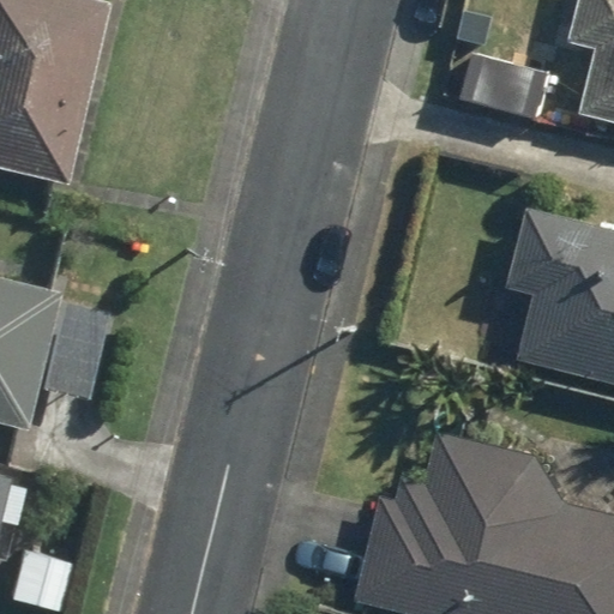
[(106,0),(0,0),(0,168),(72,185),(113,1),(106,0)]
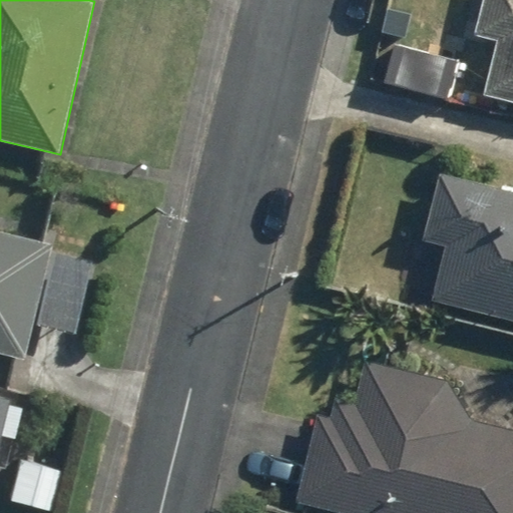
[(506,38),(492,93),(512,98),(512,0),(494,0),(486,32),(506,38)]
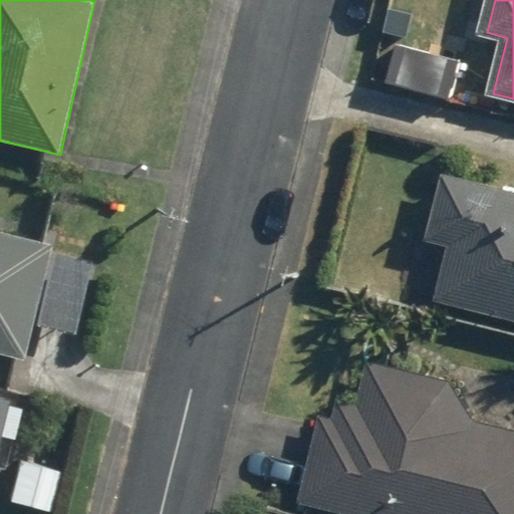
[(513,189),(449,172),(431,237),(451,242),(437,296),(513,315),(513,189)]
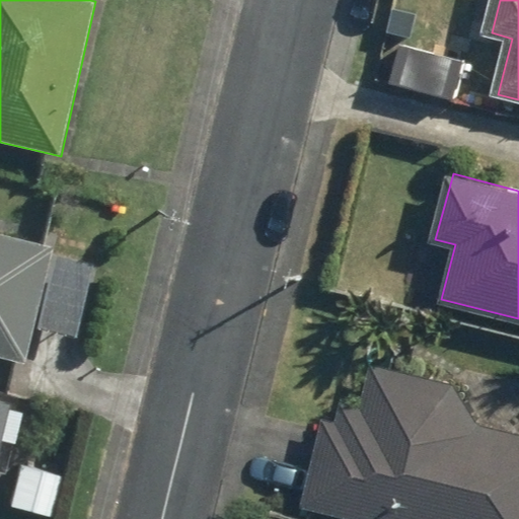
[(0,233),(0,359),(25,366),(55,248),(0,233)]
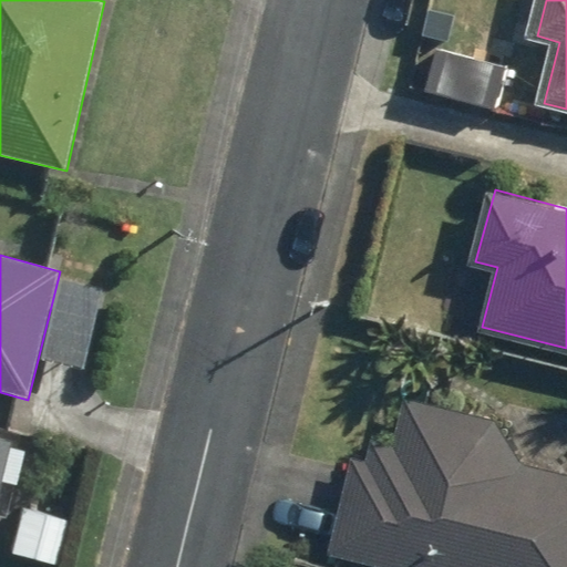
[(369,420),(333,549),(399,566),(566,566),(566,472),(485,451),(494,419),(409,397),(401,429),(369,420)]
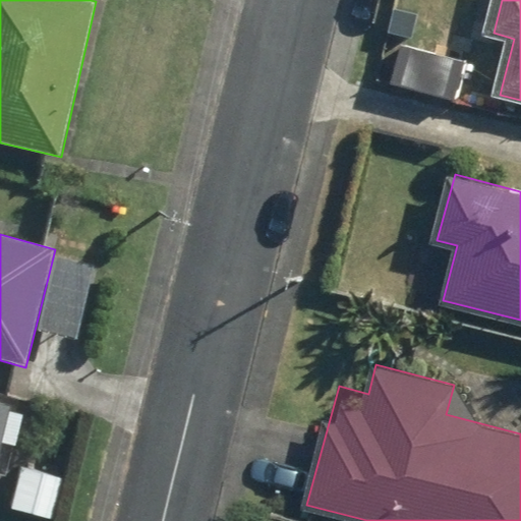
[(0,401),(0,447),(10,404),(0,401)]
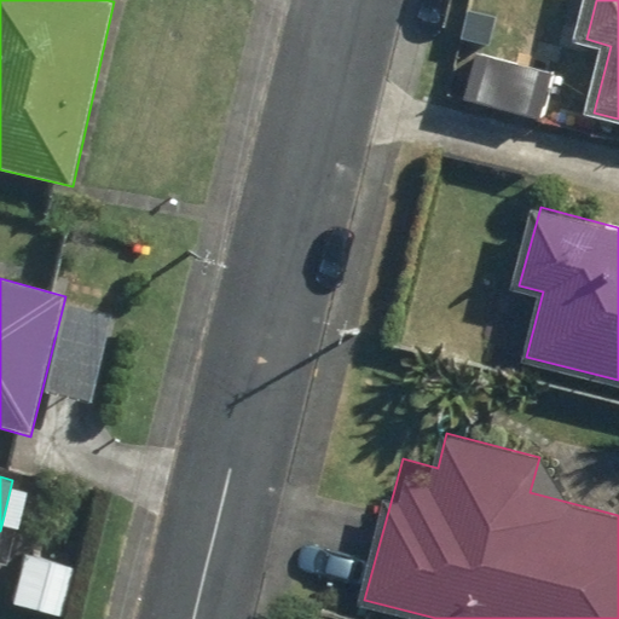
All buildings are outlined.
